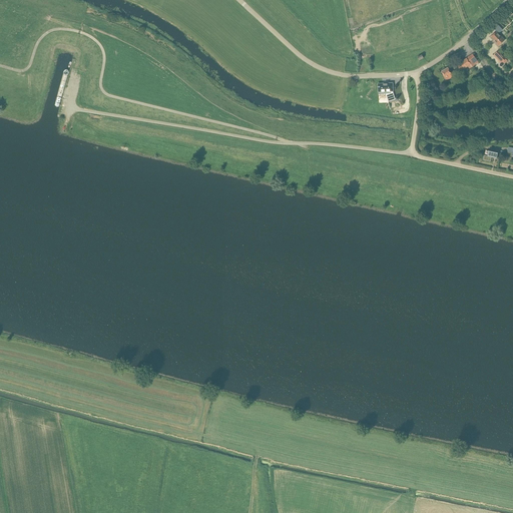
[(494,41),(499,46),(505,40),(502,36),(501,37),(496,31),(491,37),(494,40),(494,41)]
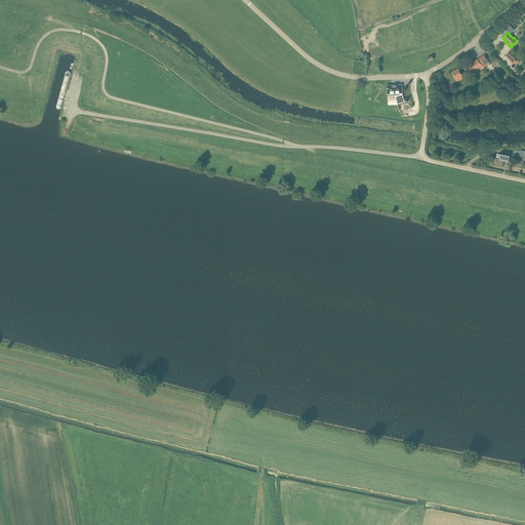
[(510,52),(506,55),(514,64),(518,61),(513,54),(512,54),(510,52)]
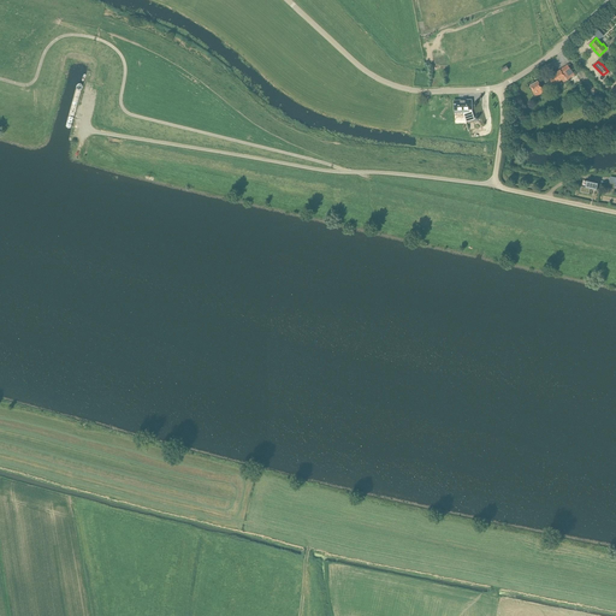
[(549,78),(552,83),(554,86),(562,80),(564,83),(566,86),(568,83),(567,81),(575,76),(568,65),(549,78)]
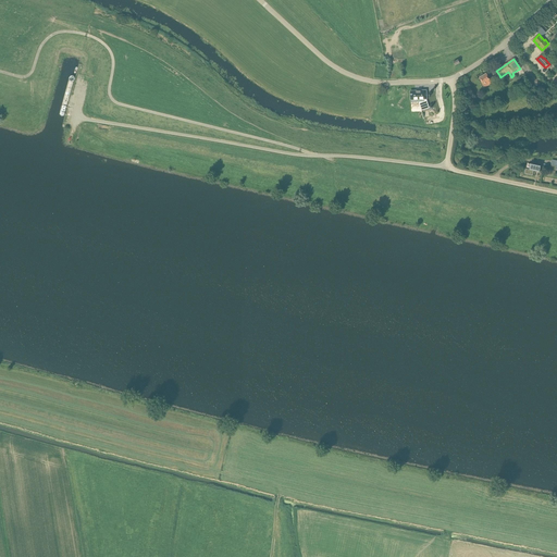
[(479,77),(483,85),(486,83),(489,85),(495,82),(493,77),(490,78),(486,73),(479,77)]
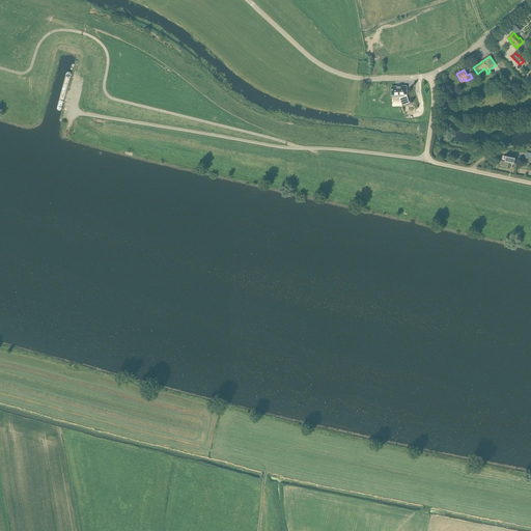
[(407,86),(391,87),(392,95),(398,94),(399,98),(401,104),(402,105),(409,103),(409,102),(407,95),(407,86)]
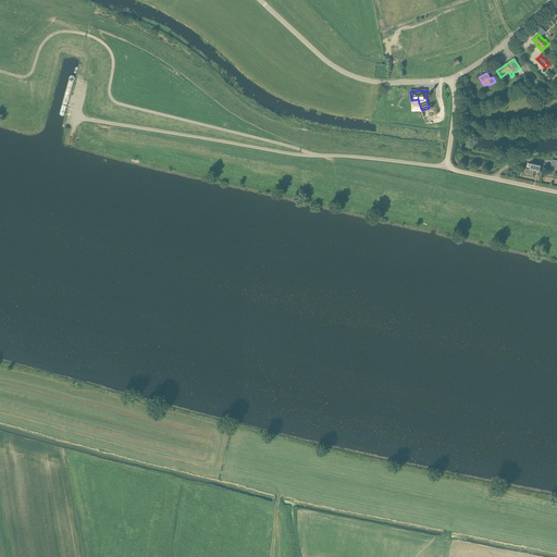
[(528,169),(527,173),(534,175),(535,171),(540,172),(541,168),(541,166),(530,164),(530,166),(529,170),(528,169)]
